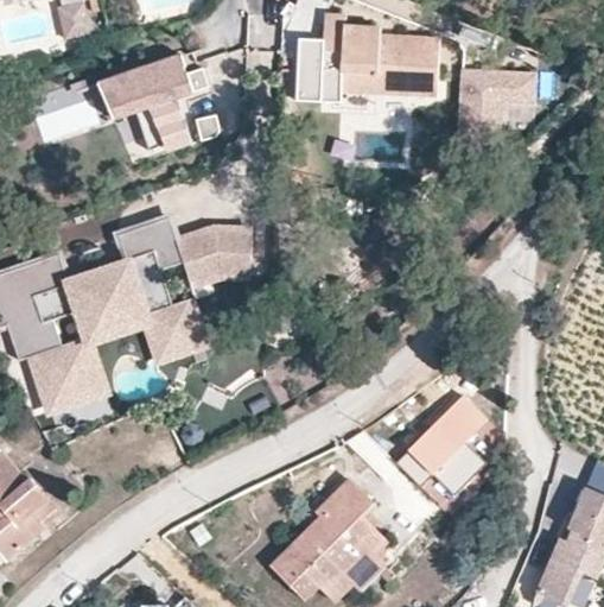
[(88,33),(81,4),(56,10),(63,39),(88,33)]
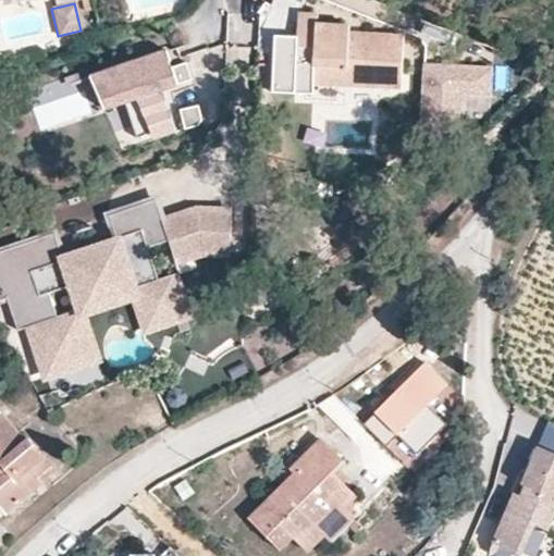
[(398,76),(401,34),(346,31),(346,24),(317,23),(318,13),(296,12),(295,34),(273,32),(270,82),(292,83),(292,90),(308,91),(309,83),(345,84),(346,73),(398,76)]
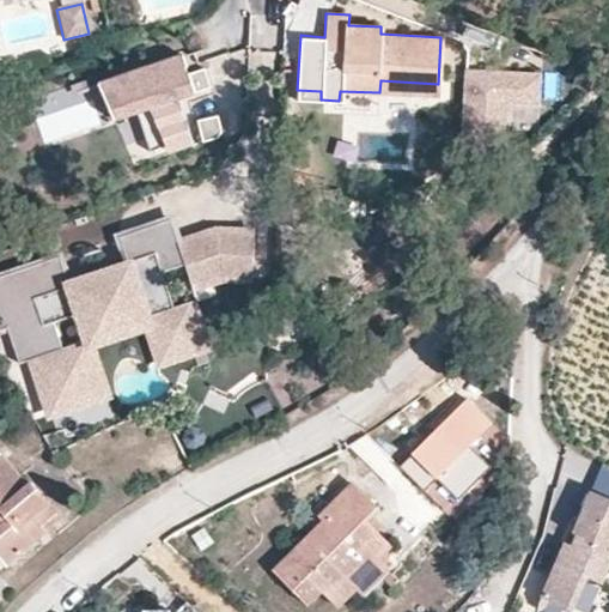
[(169,80),(189,73),(182,55),(162,62),(169,80)]
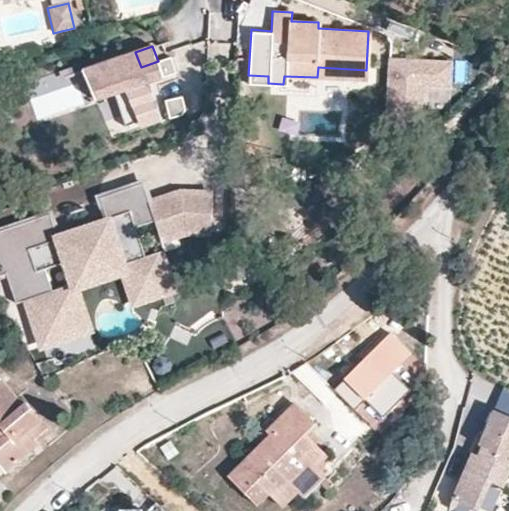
[(141,67),(135,52),(83,71),(94,102),(113,95),(124,127),(136,123),(138,129),(159,122),(145,84),(175,73),(169,57),(158,61),(141,67)]
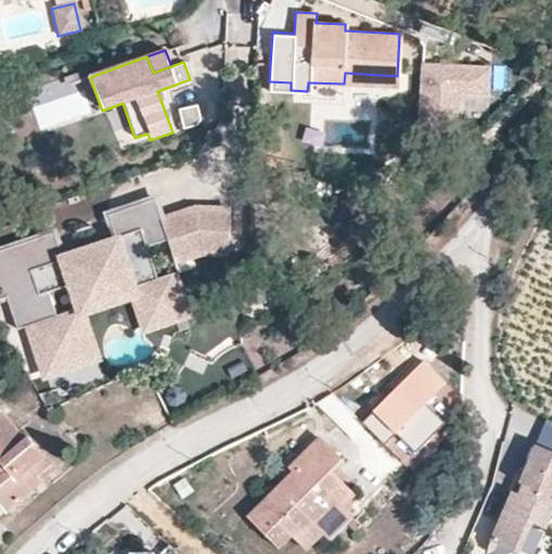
[(487,64),(420,61),(415,128),(454,130),(456,102),(485,103),(487,64)]
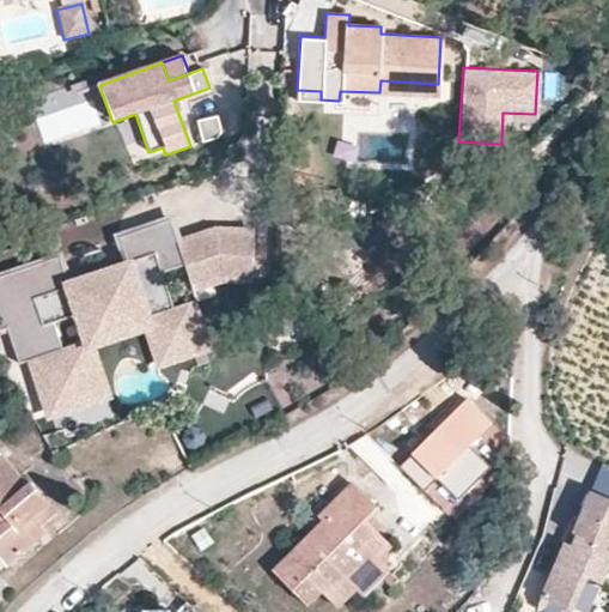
[(75,91),(90,86),(87,79),(73,84),(75,91)]
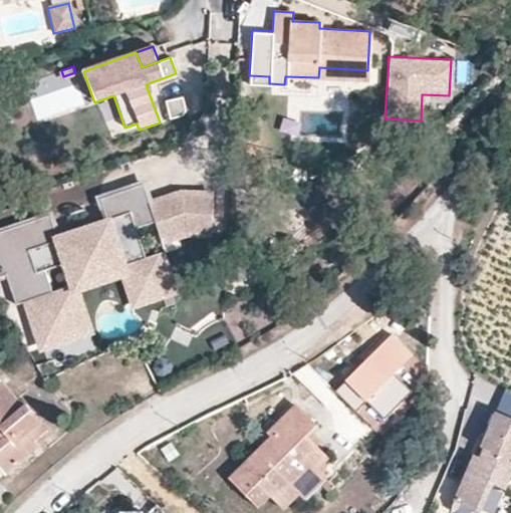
[(319,67),(318,77),(367,80),(367,70),(319,67)]
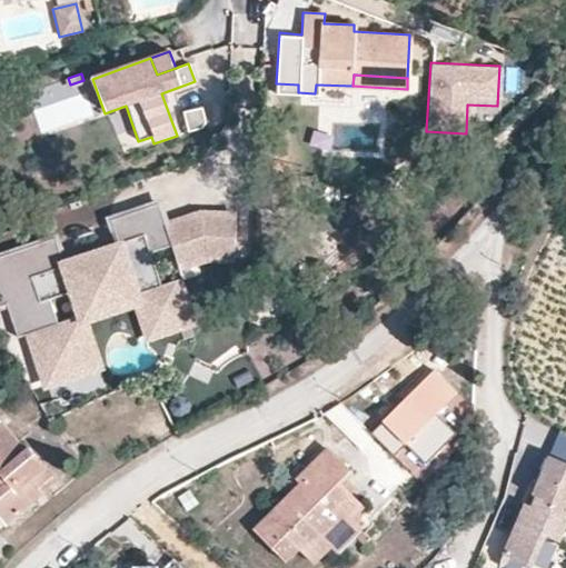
[(182,111),(186,129),(199,127),(204,120),(200,107),(182,111)]
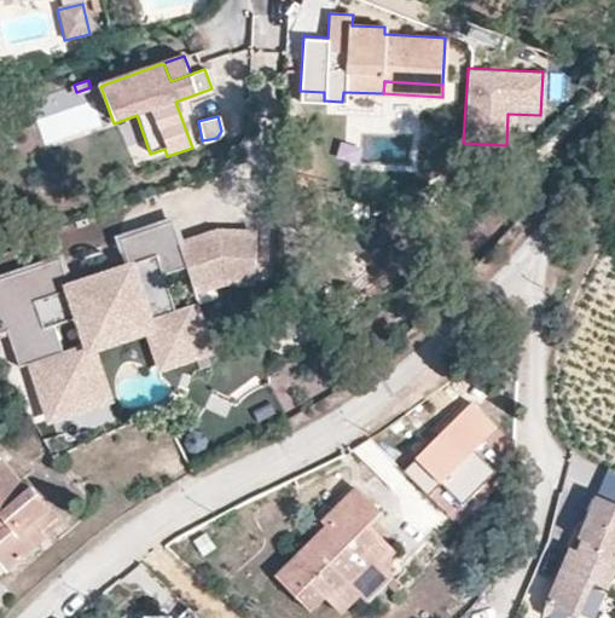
[(214,283),(250,282),(250,235),(213,235),(178,247),(169,221),(117,240),(127,269),(67,288),(58,258),(0,277),(0,333),(6,331),(18,368),(32,363),(50,417),(102,399),(88,350),(149,330),(160,368),(206,352),(191,306),(167,315),(156,278),(180,271),(187,294),(214,283)]
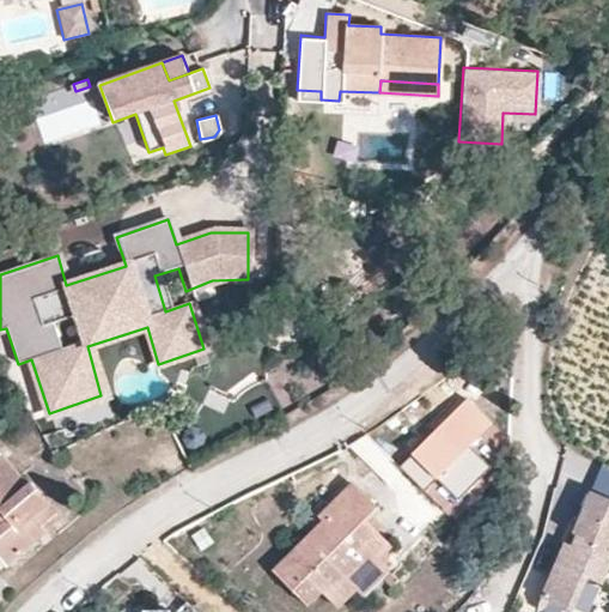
[(485,416),(462,394),(396,464),(418,485),(431,472),(452,494),(473,473),(464,465),(477,453),(463,438),(485,416)]
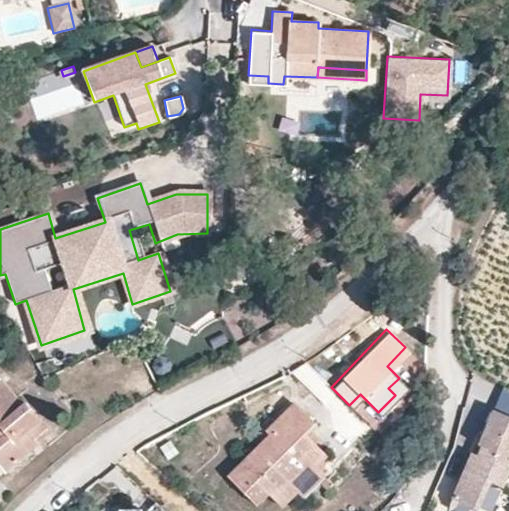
[(22,406),(20,409),(0,386),(0,478),(37,447),(32,442),(44,431),(22,406)]
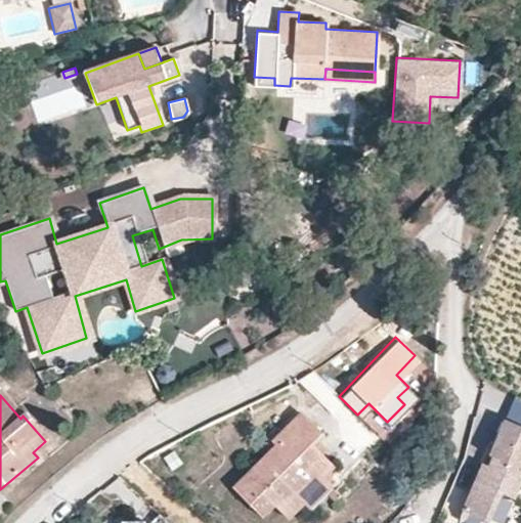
[(520,399),(515,397),(507,416),(520,422),(520,399)]
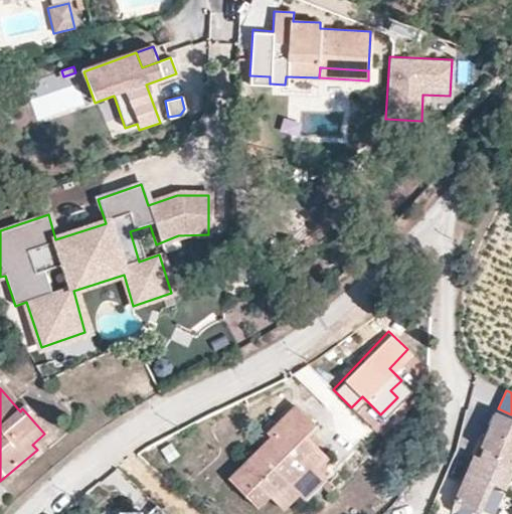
[(268,435),(271,438),(229,481),(259,508),(268,497),(283,509),(298,495),(303,499),(328,474),(325,470),(331,463),(327,458),(329,455),(308,436),(317,424),(296,405),(268,435)]
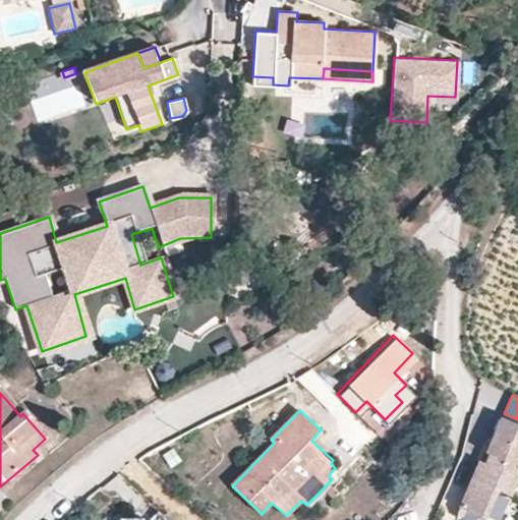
[(488,447),(490,448),(486,458),(482,458),(462,504),(488,515),(501,488),(511,493),(517,476),(517,419),(504,413),(488,447)]
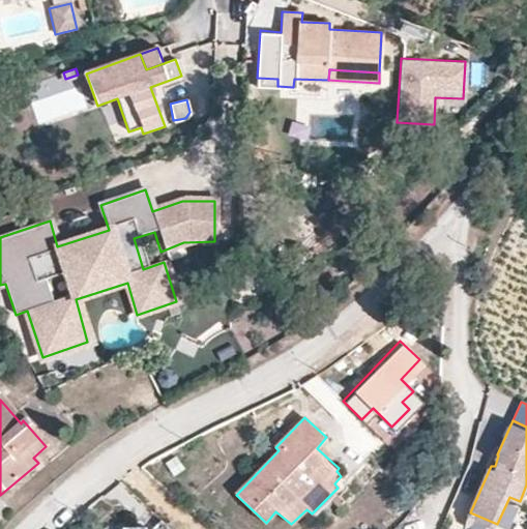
[(33,458),(38,463),(51,451),(46,446),(33,458)]
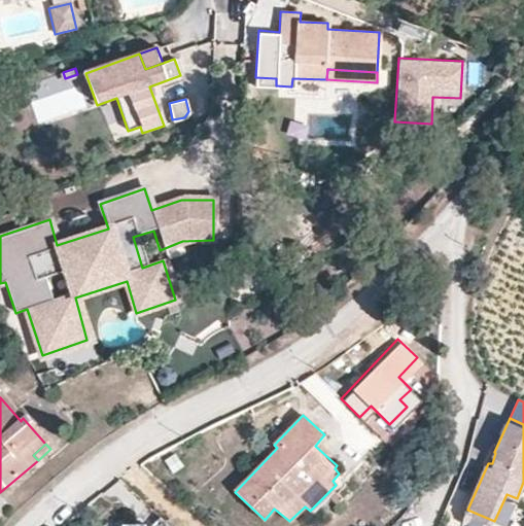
[(149,525),(164,525),(168,522),(161,515),(149,525)]
